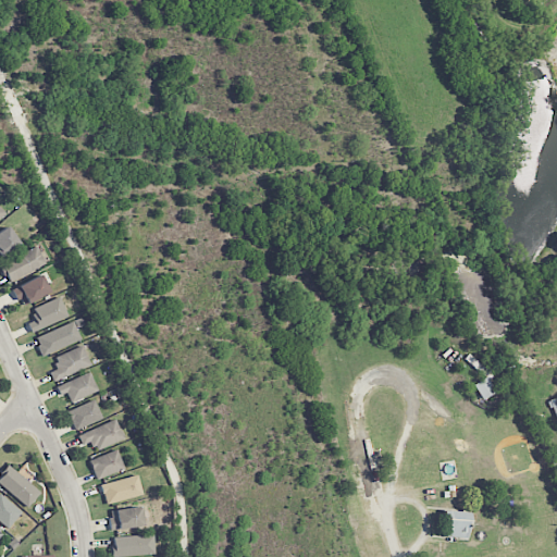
[(0,231),(0,256),(19,244),(7,226),(0,231)]
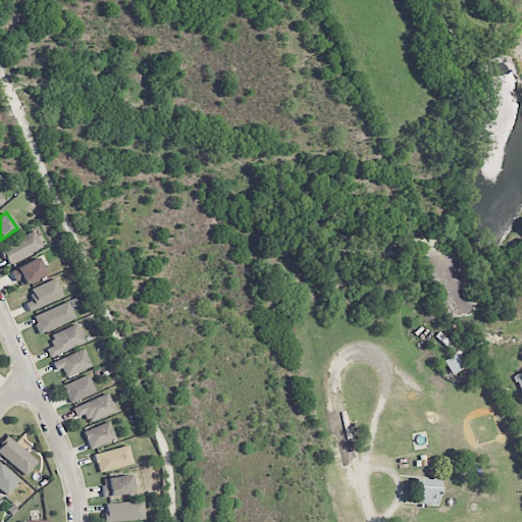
[(0,248),(0,250),(8,265),(43,247),(34,230),(0,248)]
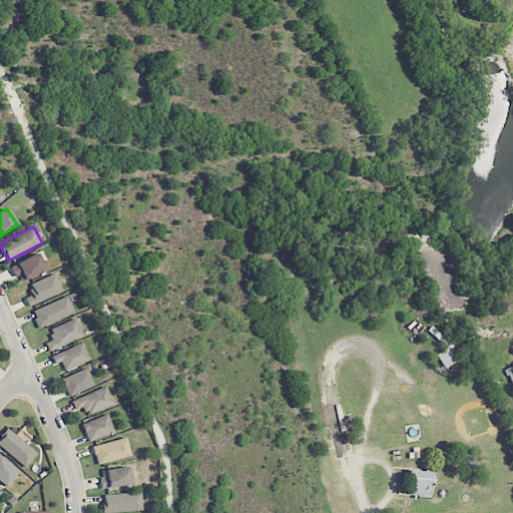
[(45,270),(38,253),(11,266),(19,283),(45,270)]
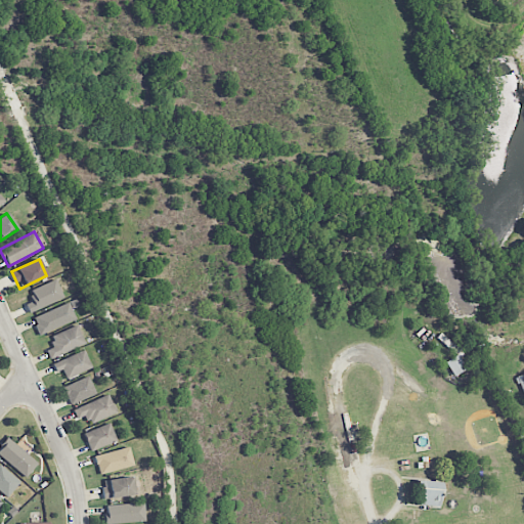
[(29,291),(33,301),(26,304),(29,313),(63,298),(56,279),(29,291)]
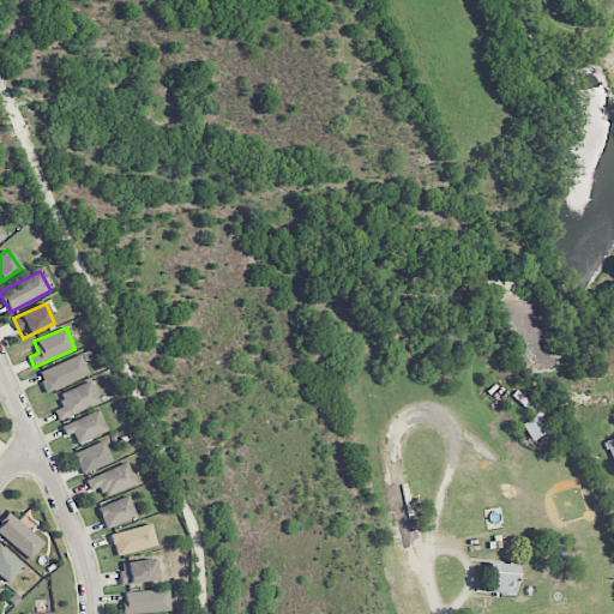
[(89,374),(80,354),(37,373),(47,393),(89,374)]
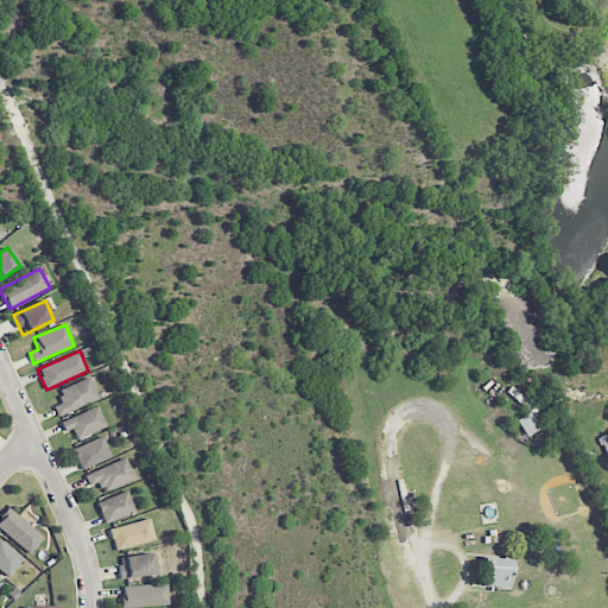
[(63,403),(54,406),(57,417),(99,399),(89,378),(58,391),(63,403)]
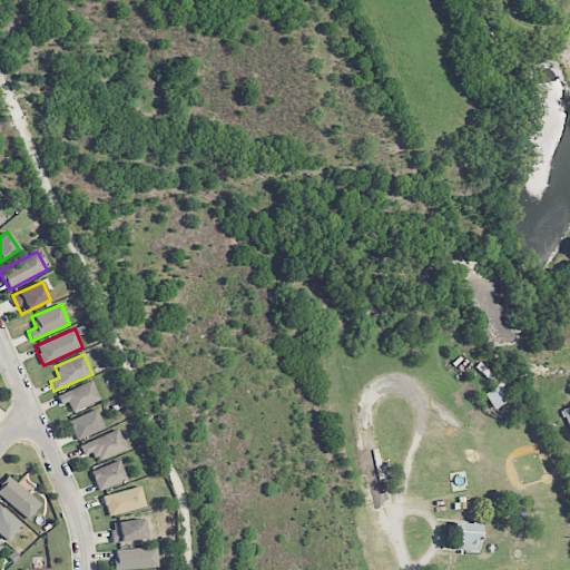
[(70,411),(99,402),(92,383),(57,394),(60,406),(68,403),(70,411)]
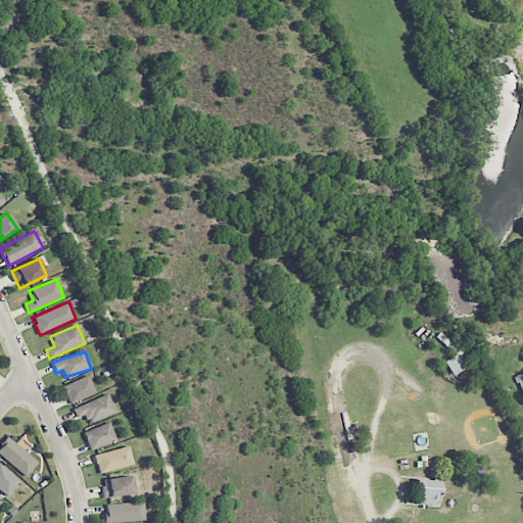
[(465,369),(456,354),(444,362),(453,376),(465,369)]
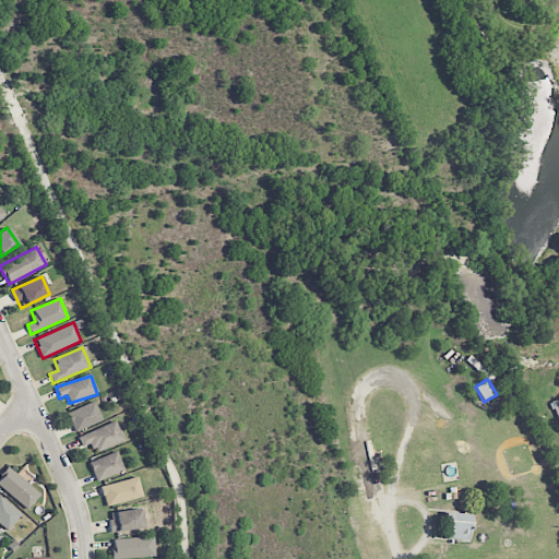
[(74,431),(102,420),(94,402),(67,413),(74,431)]
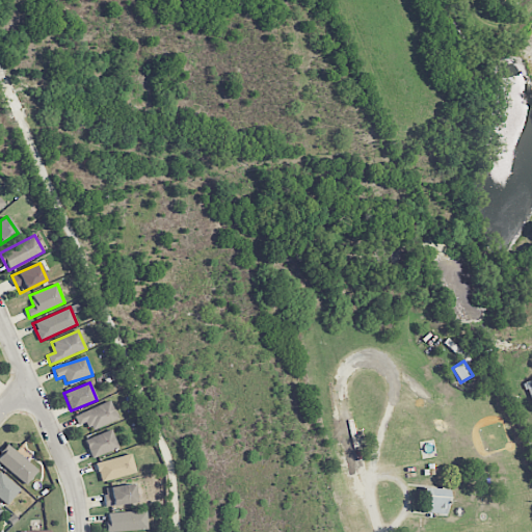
[(117,419),(109,400),(74,416),(78,427),(87,423),(90,431),(117,419)]
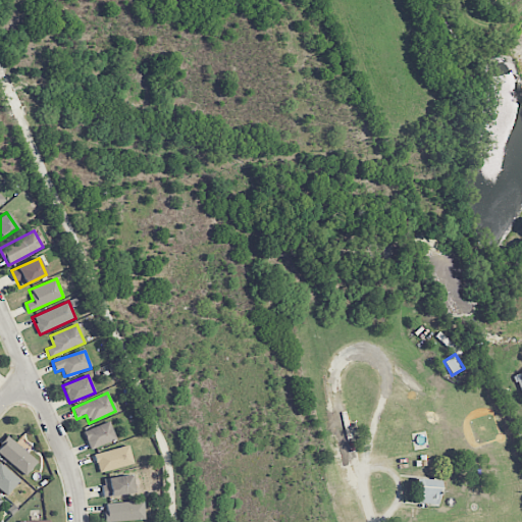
[(90,450),(116,439),(109,422),(83,431),(90,450)]
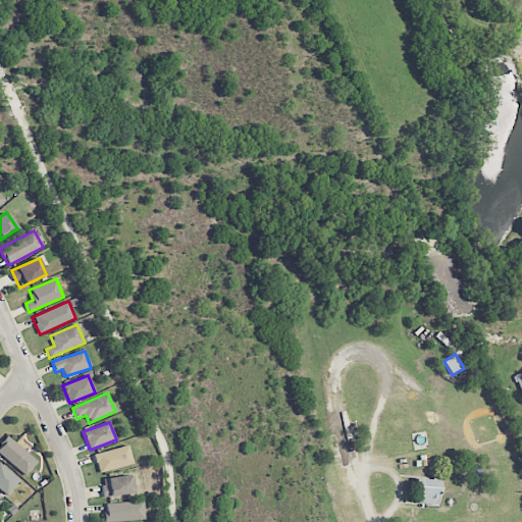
[(0,446),(0,454),(25,476),(38,461),(7,436),(0,446)]
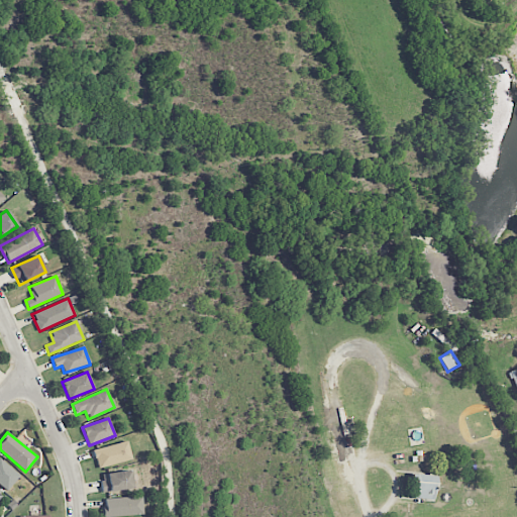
[(97,469),(131,459),(126,440),(93,449),(97,469)]
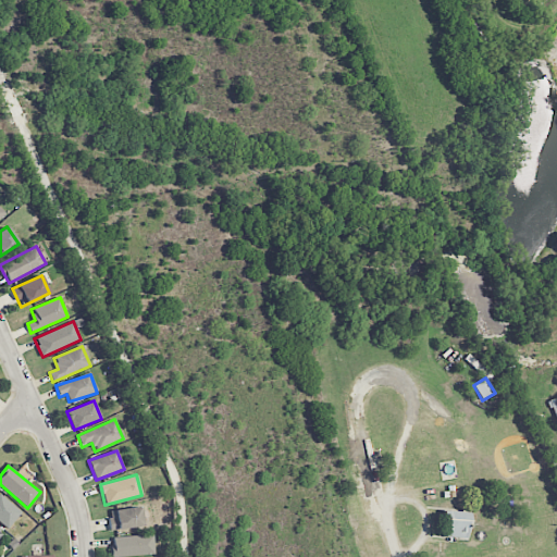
[(0,522),(8,529),(22,512),(0,494),(0,522)]
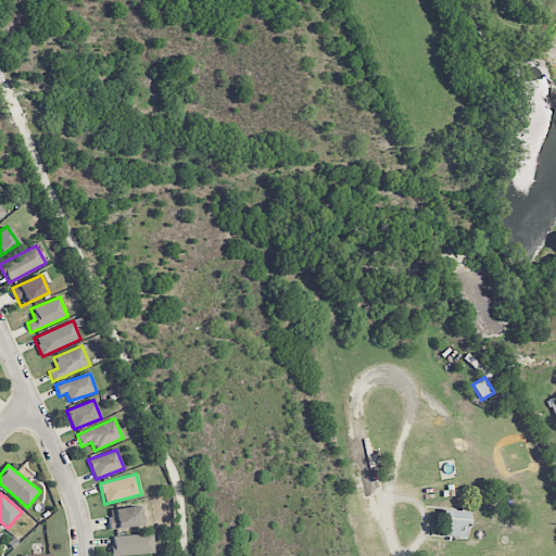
[(141,527),(140,506),(109,509),(110,529),(141,527)]
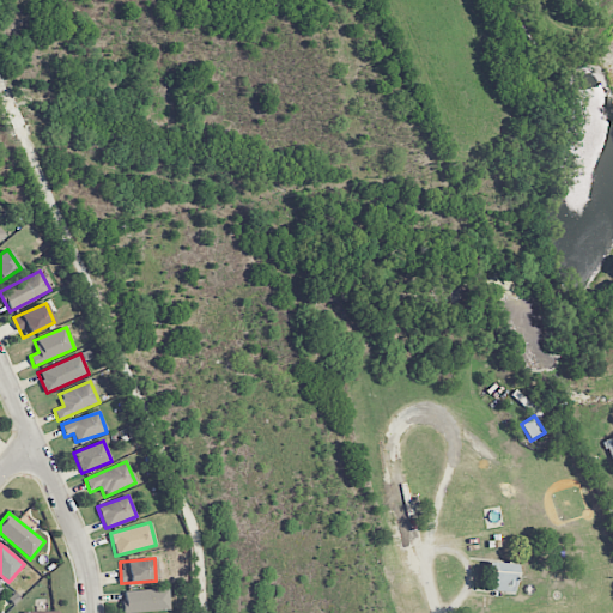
[(485,593),(515,593),(516,563),(486,563),(485,593)]
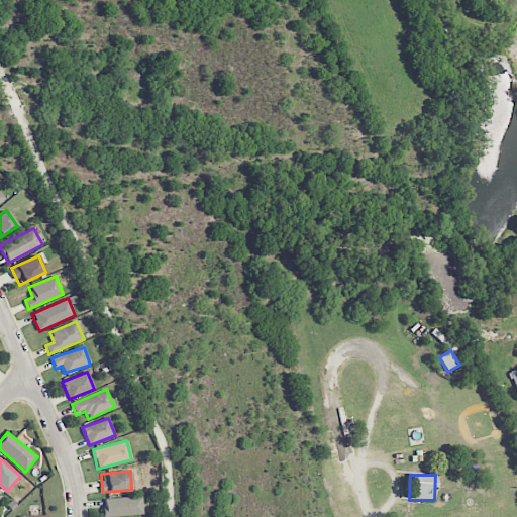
[(104,516),(142,515),(142,497),(104,498),(104,516)]
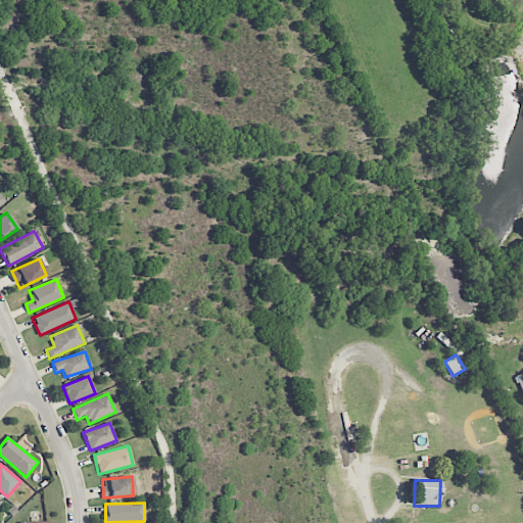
All buildings are outlined.
